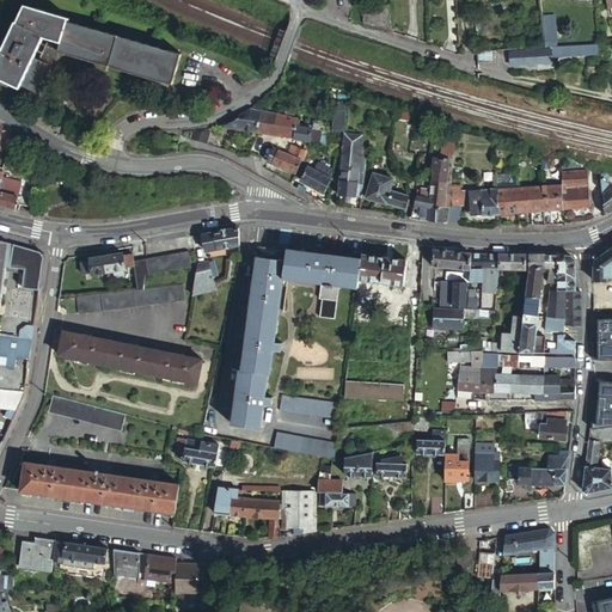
[(61,42),(59,51),(172,84),(181,54),(67,22),(68,18),(24,5),(0,56),(0,77),(25,90),(26,87),(36,92),(48,65),(38,60),(34,57),(43,36),(48,38),(61,42)]
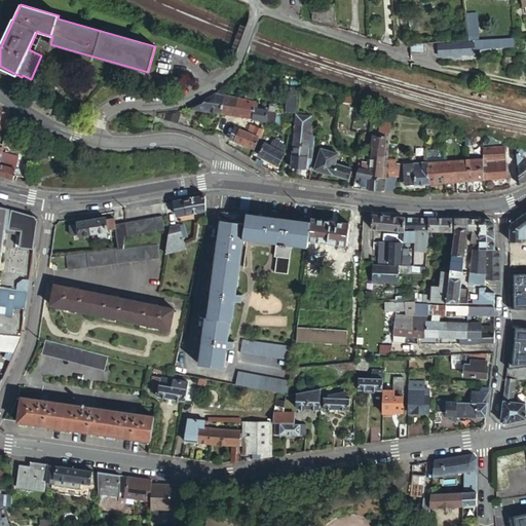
[(336,29),(335,5),(310,6),(311,21),(336,29)]
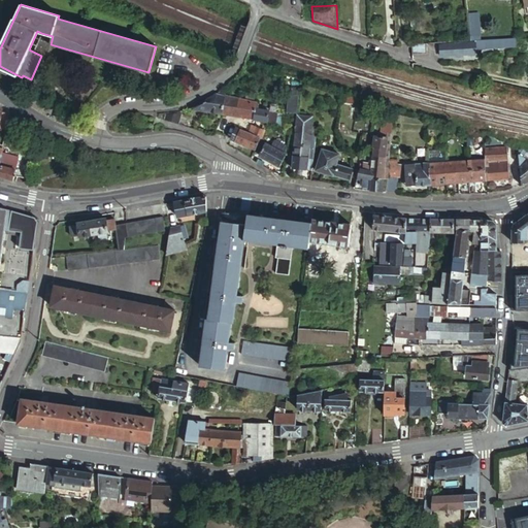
[(477,13),(467,14),(470,35),(480,34),(477,13)]
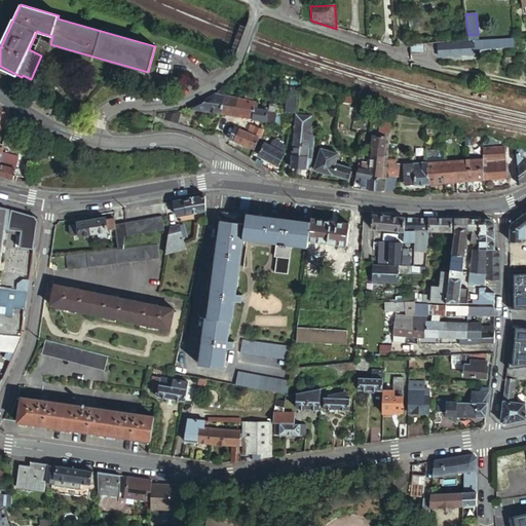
[(46,59),(50,44),(52,36),(41,33),(33,51),(41,55),(46,59)]
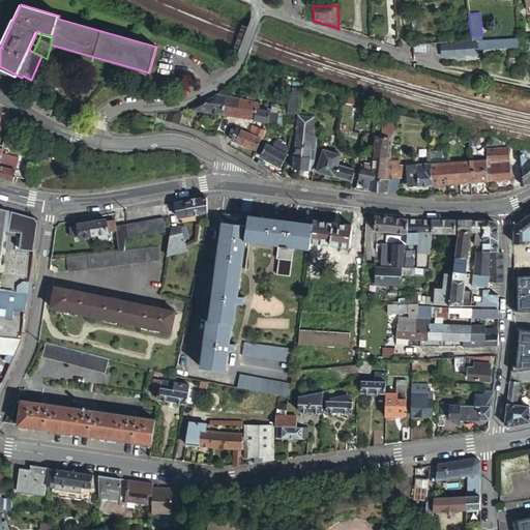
[(518,48),(517,40),(496,40),(476,41),(476,42),(477,49),(518,48)]
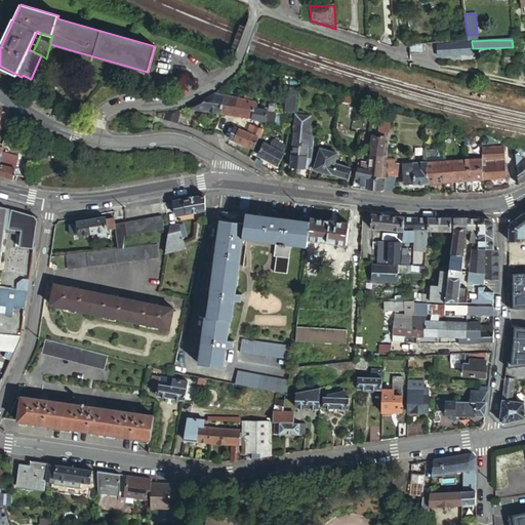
[(472,42),(440,45),(441,56),(473,54),(473,48),(472,42)]
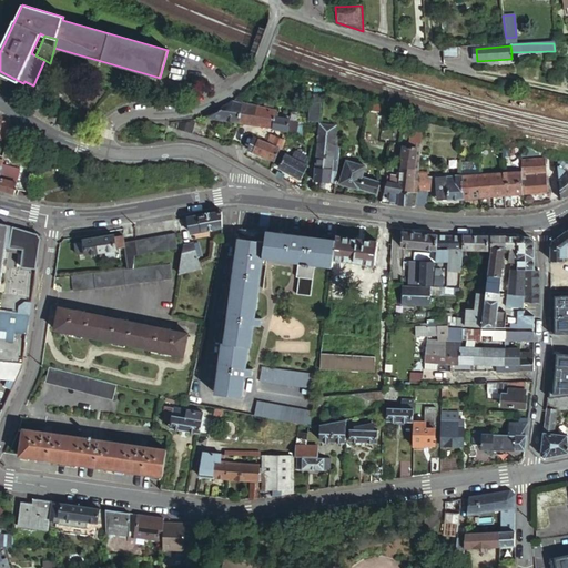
[(458,59),(457,48),(442,49),(443,60),(458,59)]
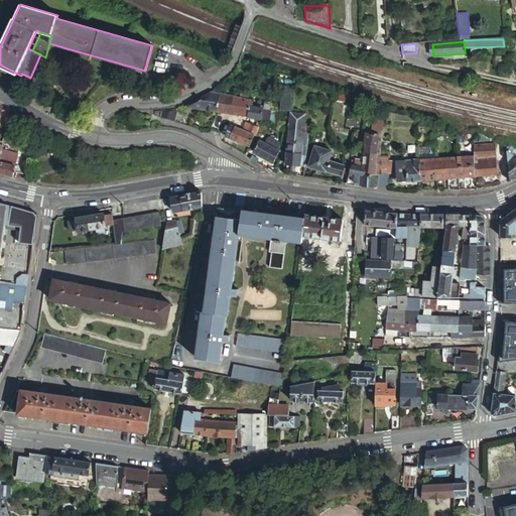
[(190,104),(187,106),(187,108),(218,112),(219,105),(221,94),(212,91),(201,98),(196,101),(191,103),(190,104)]
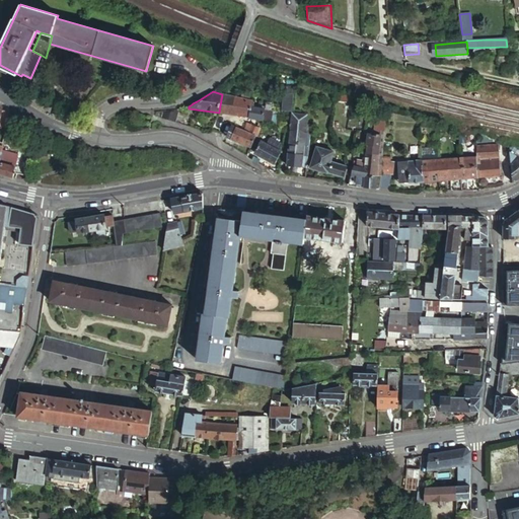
[(282,110),(292,112),(294,93),(283,92),(282,110)]
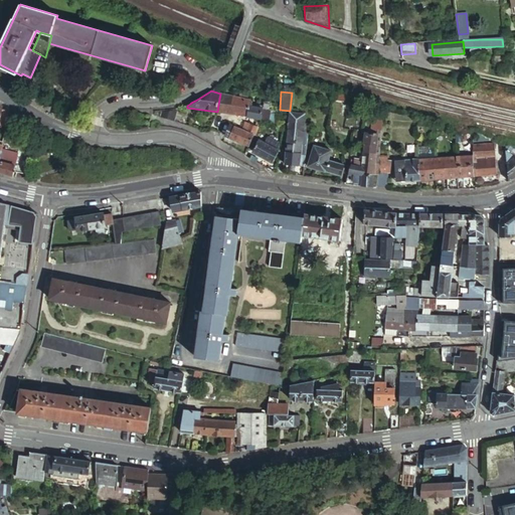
[(258,122),(261,122),(263,113),(263,109),(249,107),(249,104),(250,101),(220,94),(218,105),(217,112),(259,119),(258,122)]
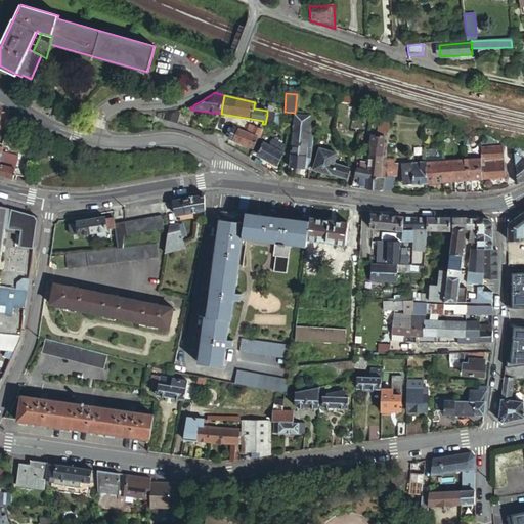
[(274,113),(275,104),(268,103),(267,107),(267,111),(267,115),(270,116),(271,112),(274,113)]
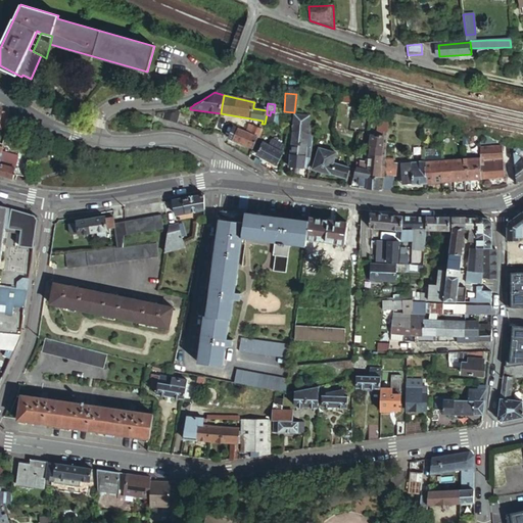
[(0,123),(0,127),(6,129),(9,115),(3,113),(0,123)]
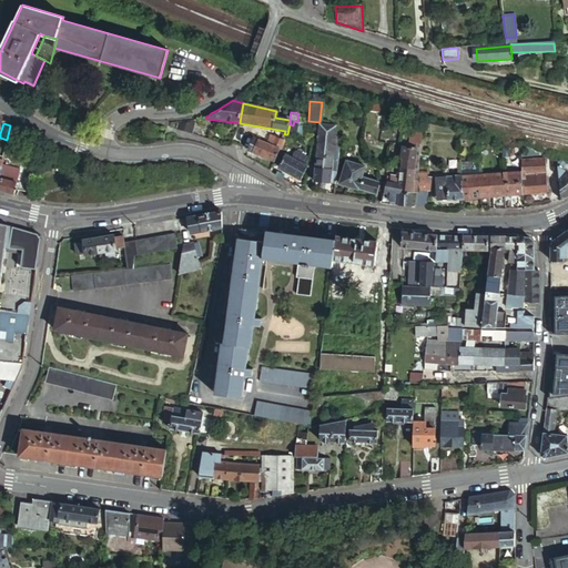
[(178,124),(176,130),(190,133),(193,123),(178,124)]
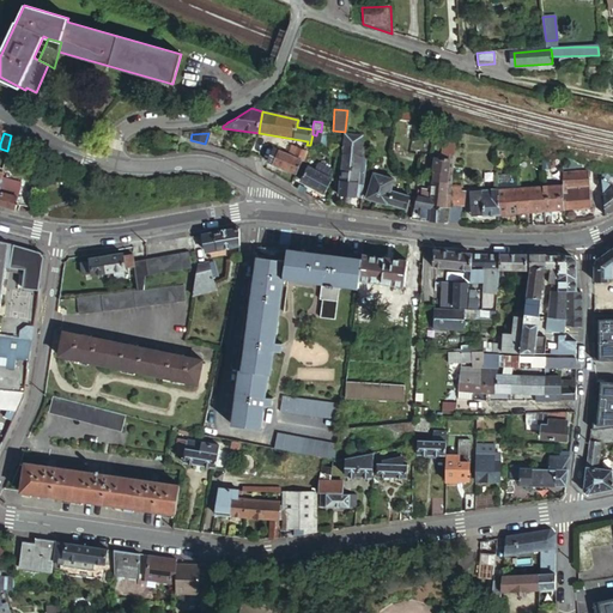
[(362,149),(363,137),(345,134),(344,156),(340,183),(359,184),(360,157),(362,149)]
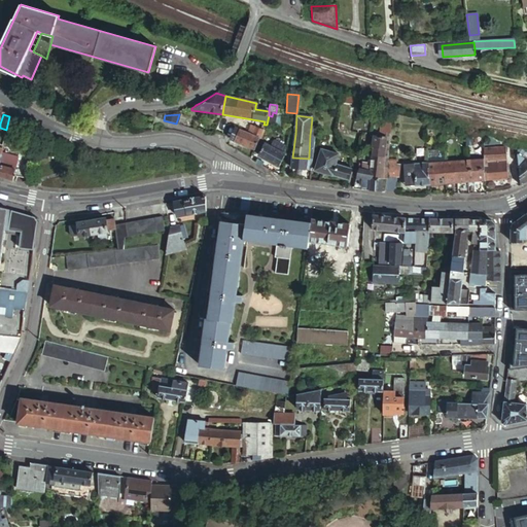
[(374,136),(372,155),(388,157),(389,152),(391,132),(391,123),(384,123),(383,128),(380,128),(380,137),(374,136)]
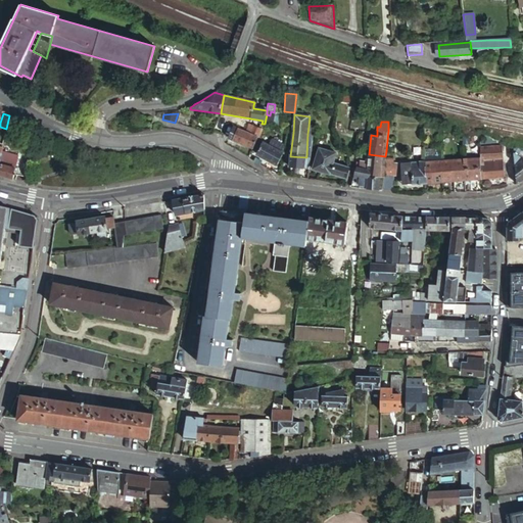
[(260,137),(263,131),(249,125),(246,132),(257,136),(260,137)]
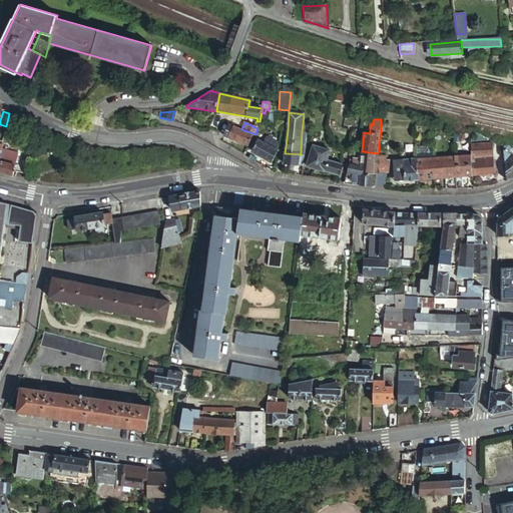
[(281,136),(282,129),(260,123),(258,128),(281,136)]
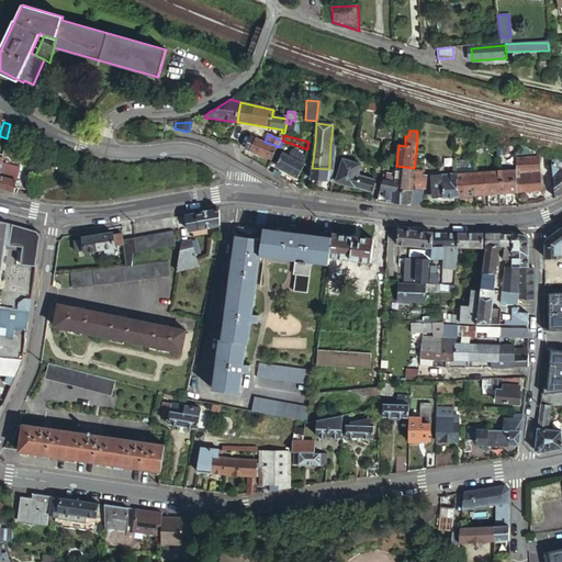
[(271,160),(277,146),(265,142),(250,136),(245,149),(271,160)]
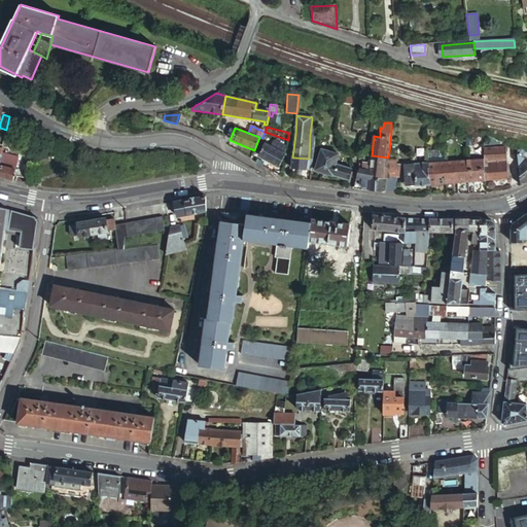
[(257,155),(279,167),(285,154),(283,153),(287,147),(276,141),(272,147),(271,146),(265,143),(257,155)]
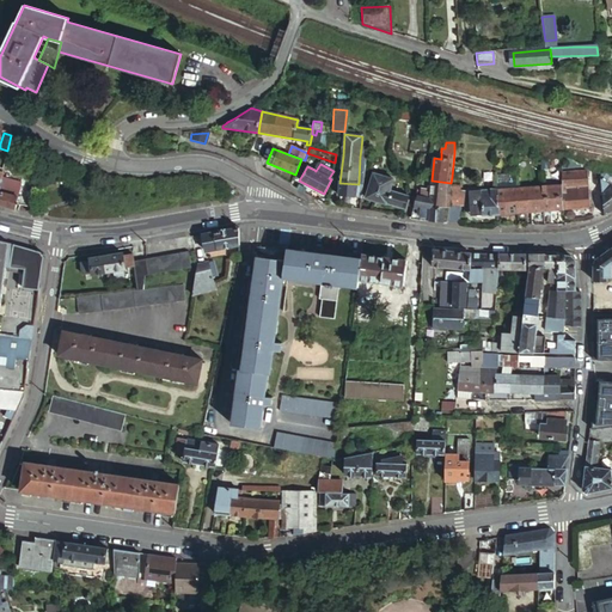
[(561,172),(562,184),(563,209),(589,207),(587,171),(561,172)]
